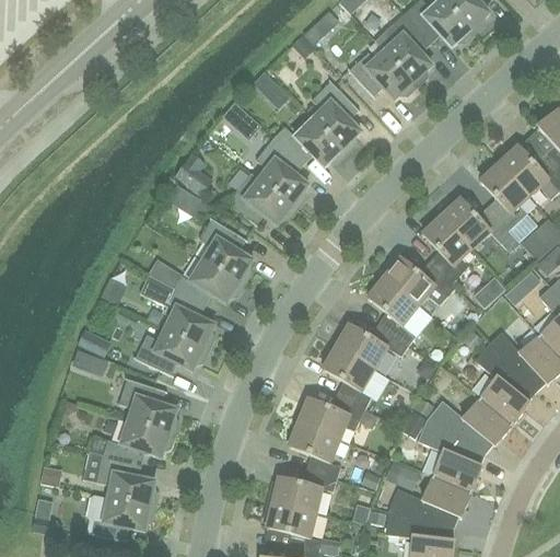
[(475,34),(444,0),(440,0),(431,9),(423,0),(419,0),(403,13),(431,44),(441,35),(452,47),(457,42),(465,43),(475,34)]
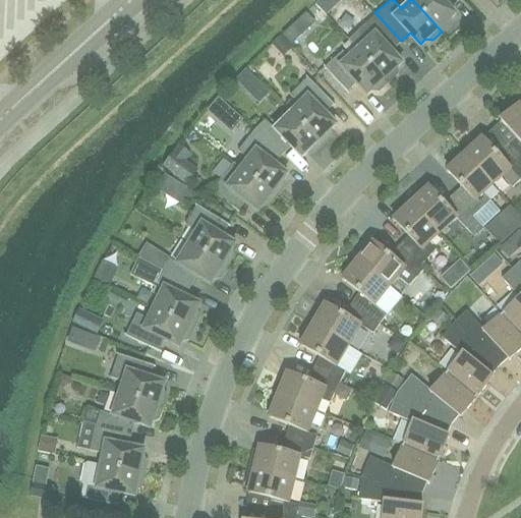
[(413,0),(442,32),(450,23),(450,16),(455,11),(445,0),(413,0)]
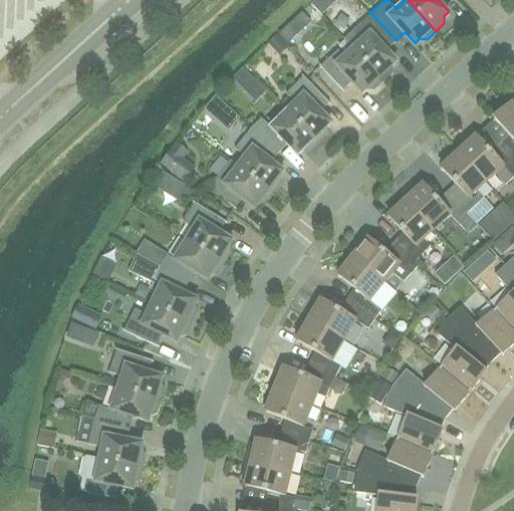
[(396,40),(369,12),(352,28),(361,39),(352,47),(382,79),(392,71),(392,64),(397,59),(387,48),(396,40)]
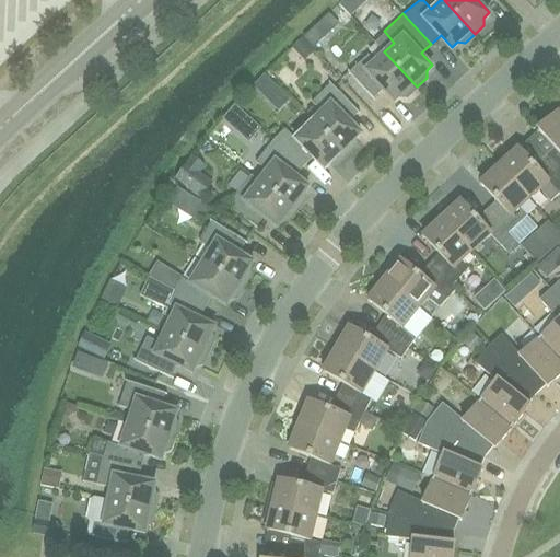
[(321,21),(304,35),(314,46),(330,31),(321,21)]
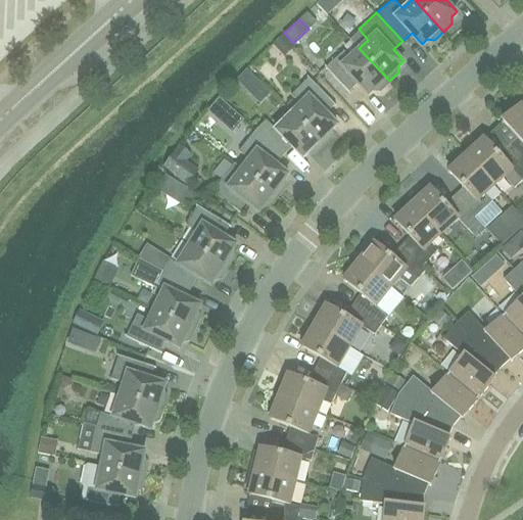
[(389,81),(359,48),(350,55),(344,49),(326,65),(348,90),(358,82),(369,93),(374,88),(381,89),(389,81)]
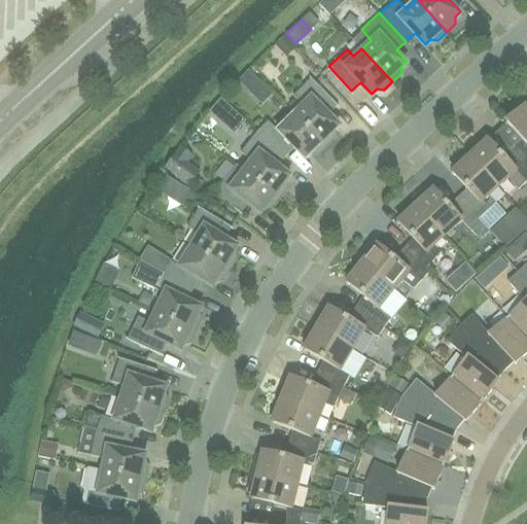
[(249,68),(238,79),(250,93),(262,80),(249,68)]
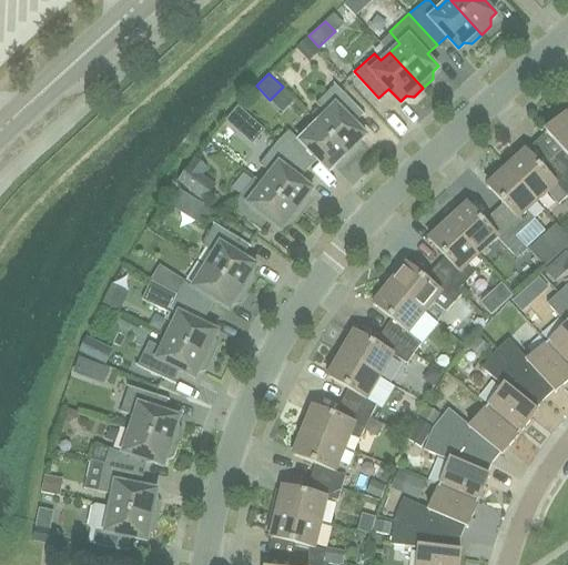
[(317,121),(352,155),(361,147),(361,139),(366,133),(354,121),(364,111),(335,82),(316,101),(326,111),(317,121)]
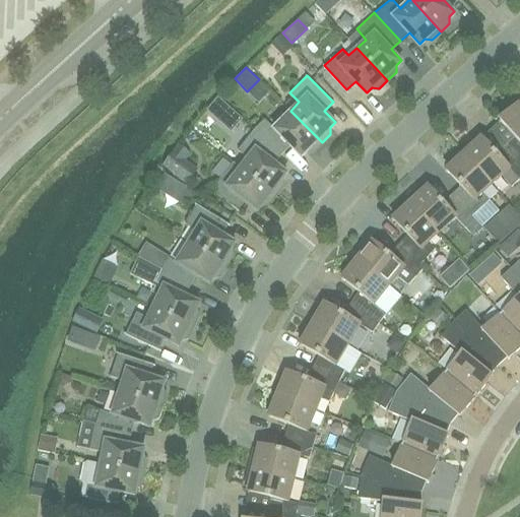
[(208,107),(216,115),(226,103),(218,95),(208,107)]
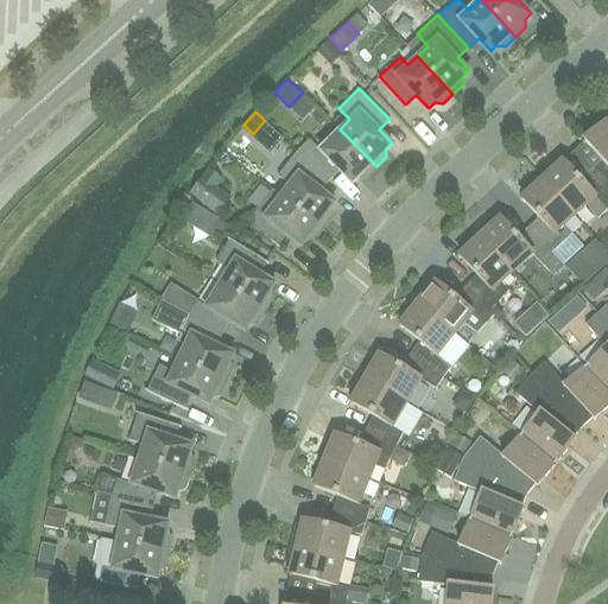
[(607,114),(606,112),(588,128),(591,133),(584,139),(605,161),(594,171),(607,185),(607,114)]
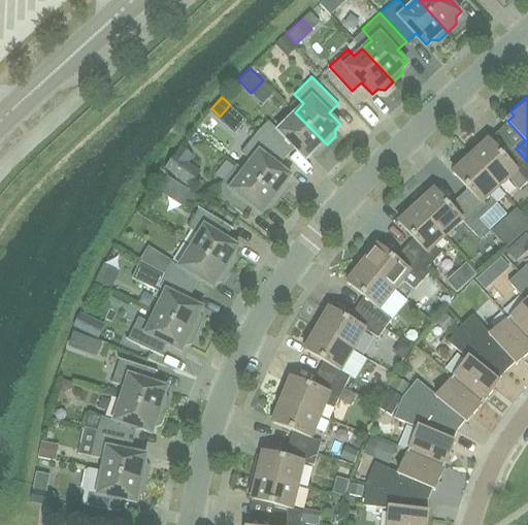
[(327,144),(295,112),(278,129),(268,119),(258,129),(286,155),(295,146),(306,158),(310,153),(318,153),(327,144)]
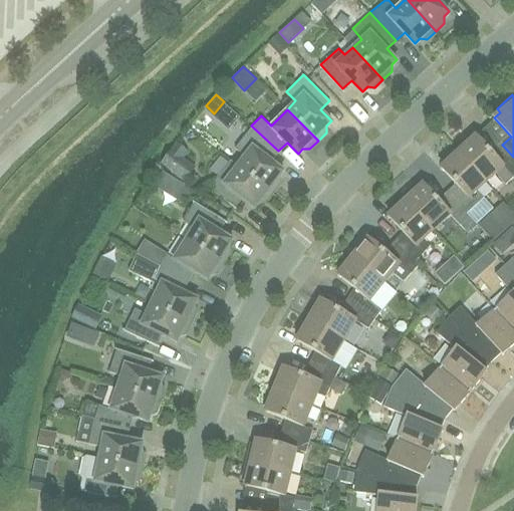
[(278,151),(251,125),(235,147),(245,155),(238,164),(273,191),(280,182),(279,175),(283,170),(271,160),(278,151)]
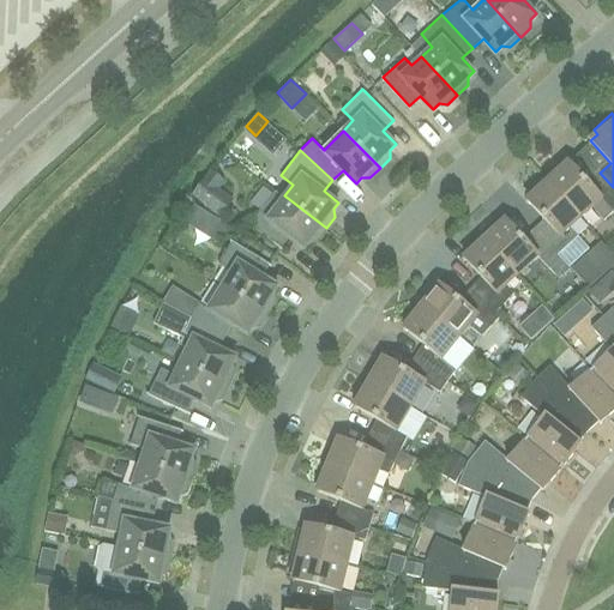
[(613,207),(613,187),(600,173),(589,182),(569,161),(564,164),(560,159),(543,175),(581,215),(591,204),(603,218),(613,207)]
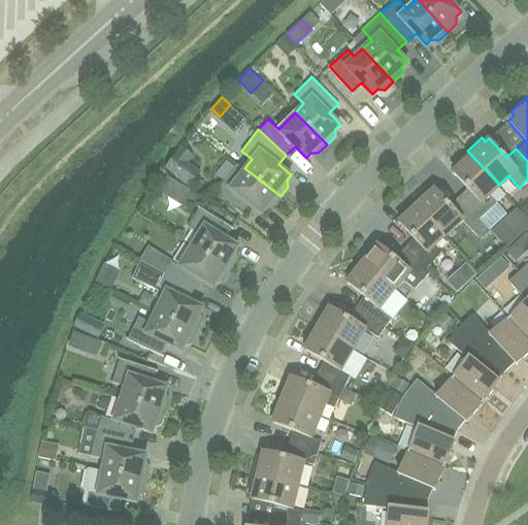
[(499,185),(467,151),(454,163),(457,167),(453,170),(471,190),(462,198),(480,218),(497,201),(490,193),(499,185)]
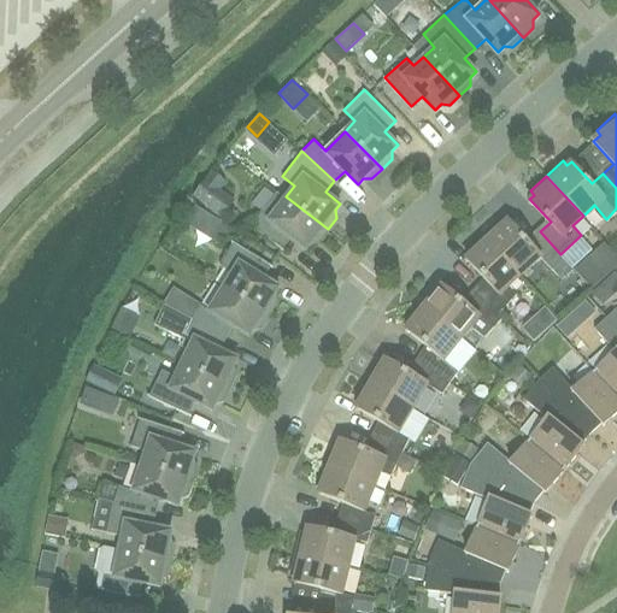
[(233,199),(219,188),(207,178),(194,194),(221,214),(233,199)]
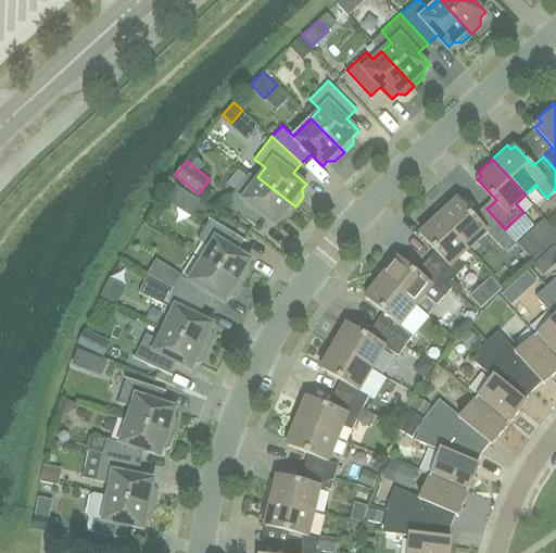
[(295,206),(257,177),(250,187),(242,181),(226,202),(254,224),(262,213),(275,224),(280,217),(288,216),(295,206)]
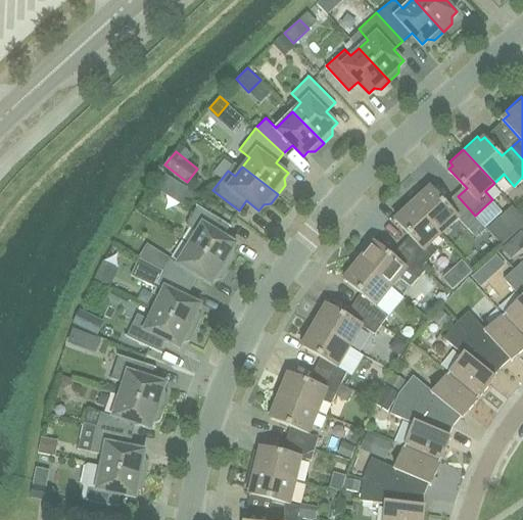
[(174,177),(167,172),(157,186),(164,191),(174,177)]
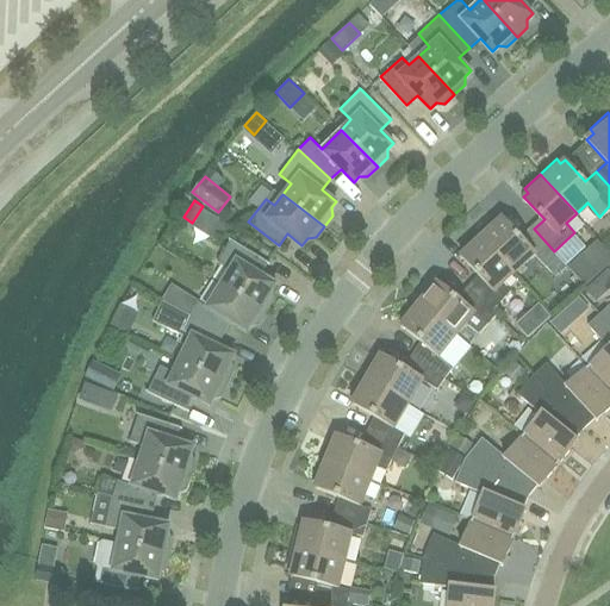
[(554,251),(534,229),(523,238),(502,217),(498,220),(493,217),(478,231),(516,273),(534,254),(547,266),(558,256),(554,251)]
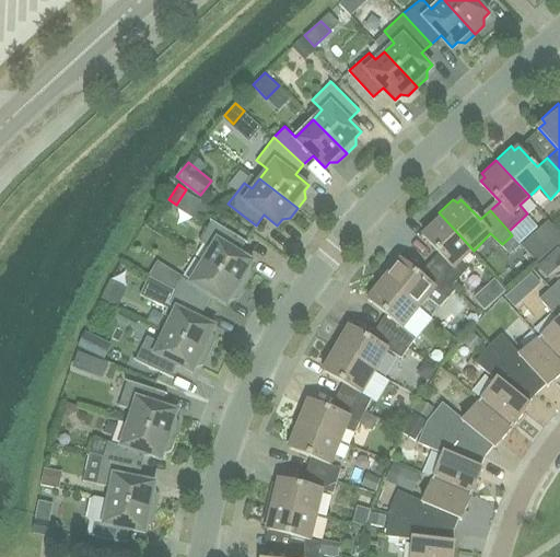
[(474,251),(439,212),(423,225),(428,230),(423,233),(442,254),(432,265),(454,286),(470,268),(463,260),(474,251)]
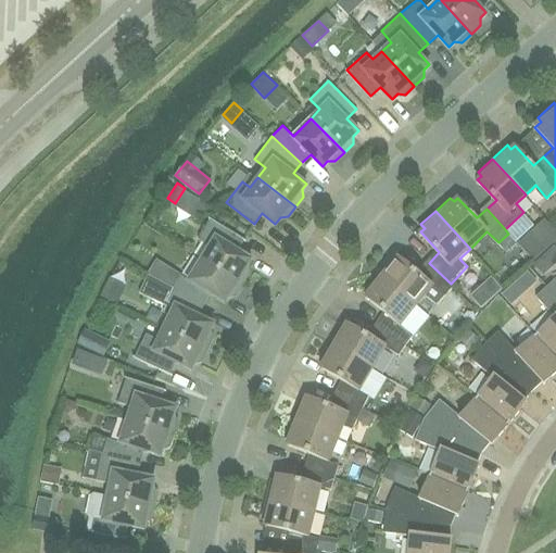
[(202,258),(242,283),(249,272),(248,264),(251,258),(237,249),(244,238),(211,216),(198,237),(210,244),(202,258)]
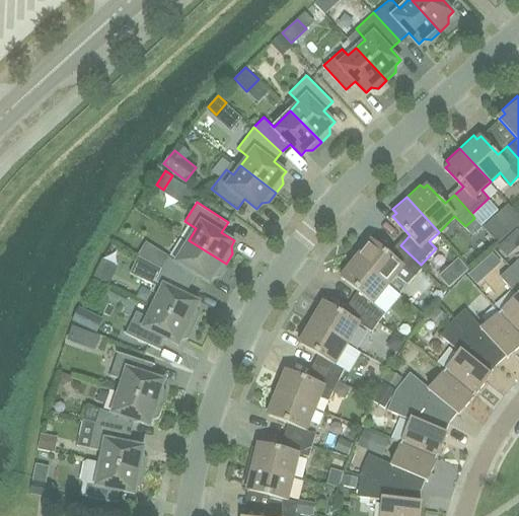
[(483,226),(498,242),(518,222),(518,214),(509,203),(483,226)]
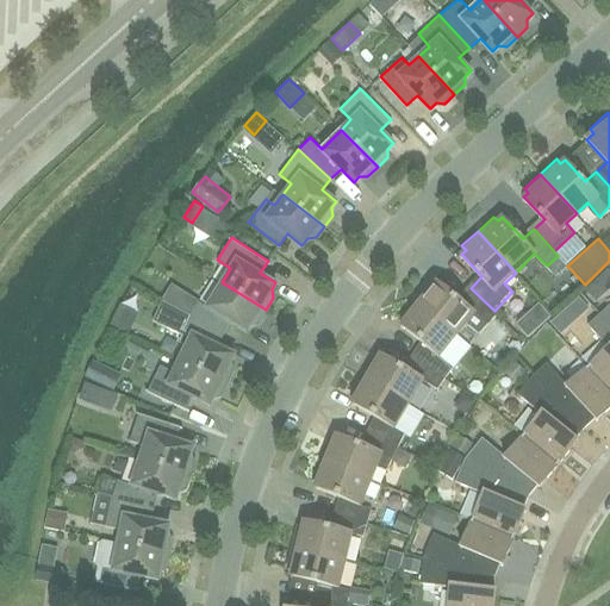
[(566,264),(558,256),(547,266),(555,274),(566,264)]
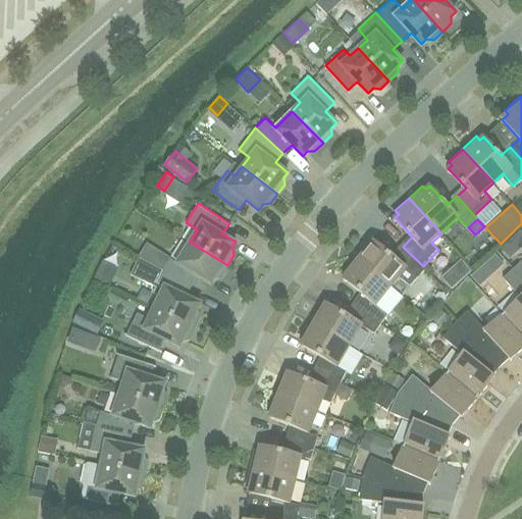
[(511,255),(519,247),(511,238),(502,246),(511,255)]
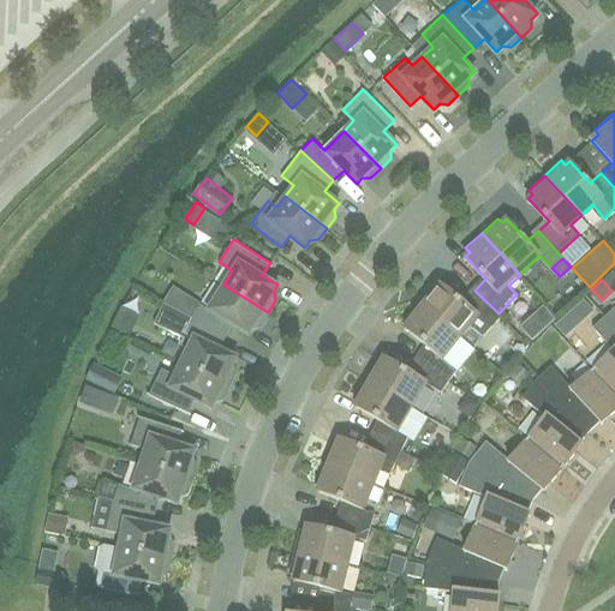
[(499,313),(475,291),(464,303),(440,282),(436,287),(431,283),(418,301),(461,336),(471,325),(484,337),(502,318),(499,313)]
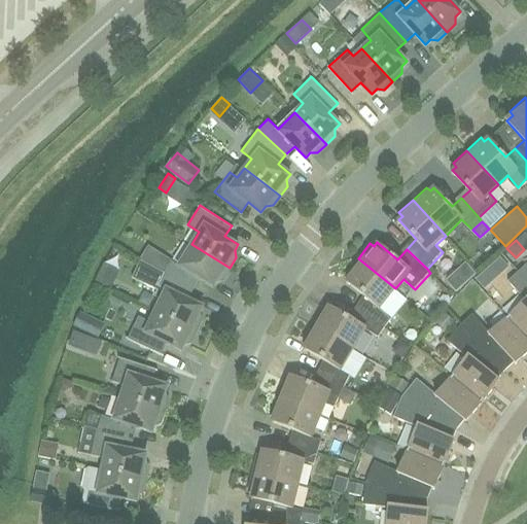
[(171,259),(164,271),(192,287),(199,277),(213,285),(216,279),(223,278),(230,268),(191,244),(179,265),(171,259)]
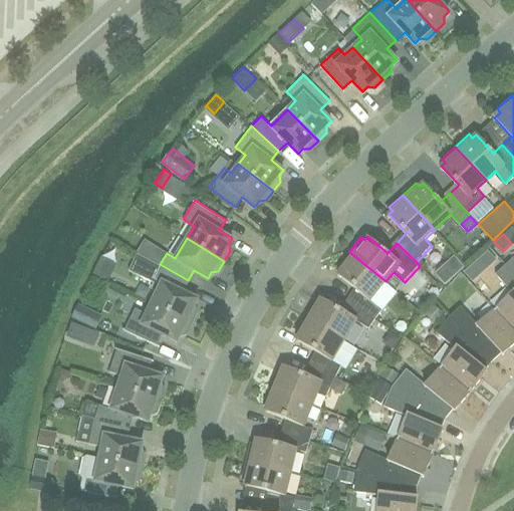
[(99,263),(114,270),(122,252),(106,245),(99,263)]
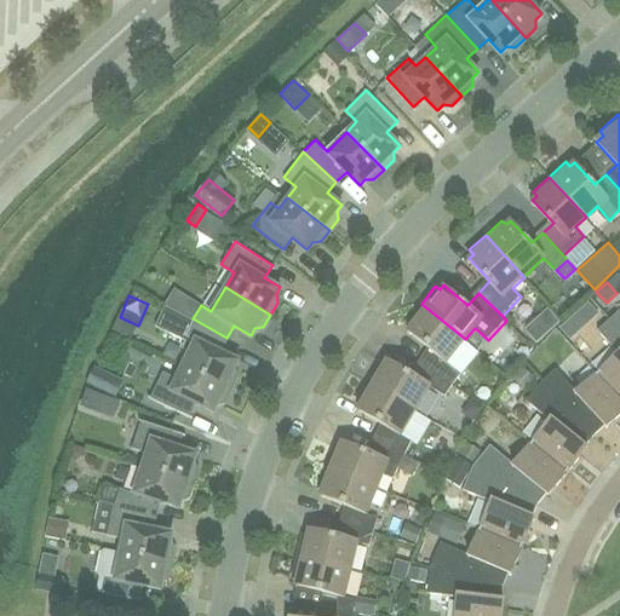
[(550,298),(532,316),(544,329),(563,311),(550,298)]
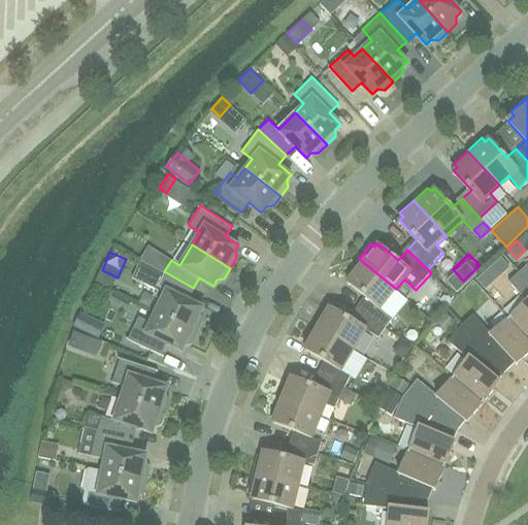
[(509,265),(500,255),(475,276),(485,287),(509,265)]
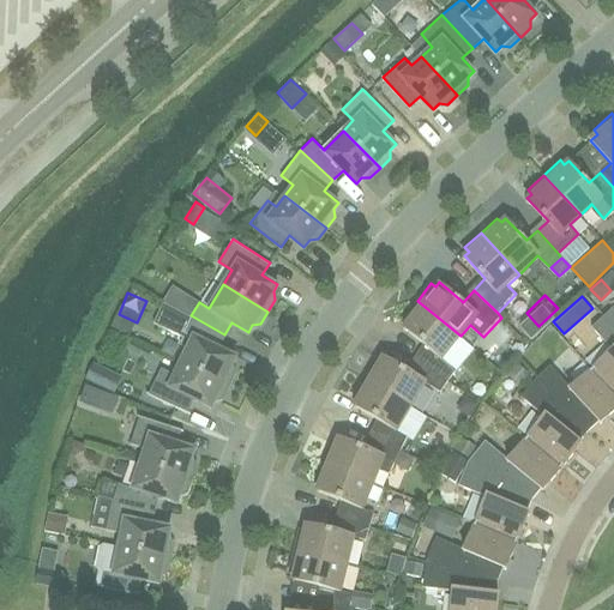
[(181,361),(228,384),(235,370),(232,362),(235,355),(218,348),(224,334),(191,315),(164,301),(155,322),(185,337),(181,343),(188,346),(181,361)]
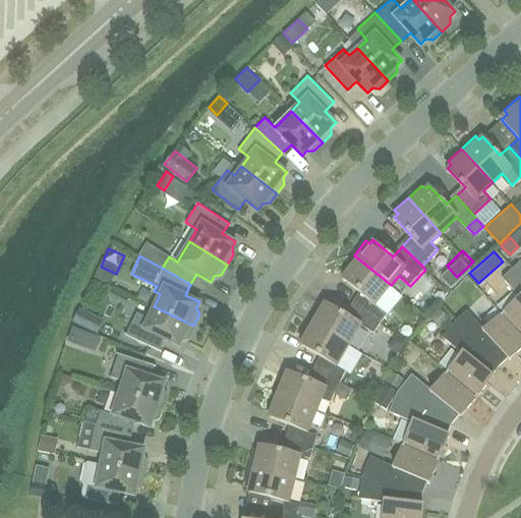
[(391,285),(354,255),(342,270),(346,273),(343,277),(362,293),(355,304),(380,322),(387,312),(374,302),(391,285)]
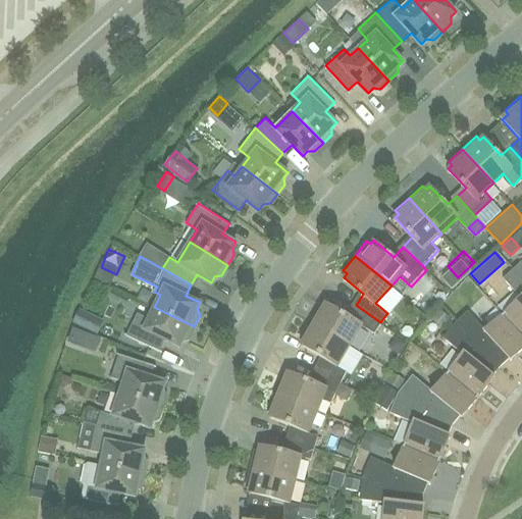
[(521,258),(513,267),(521,276),(521,258)]
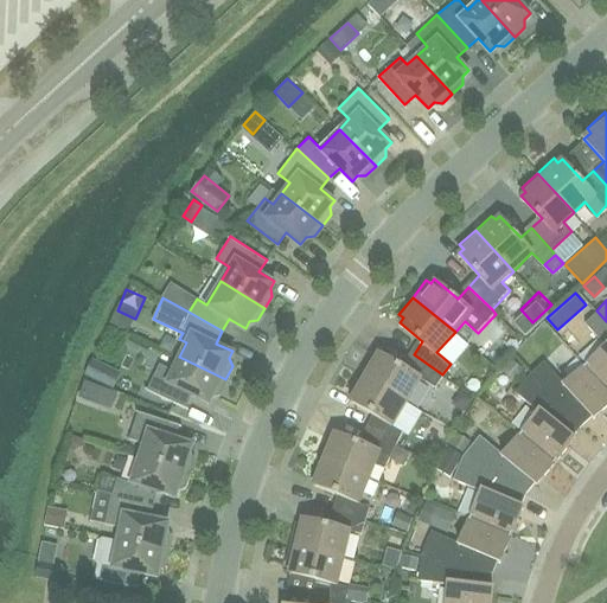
[(606,321),(596,310),(585,321),(606,344),(585,363),(606,386),(606,321)]
